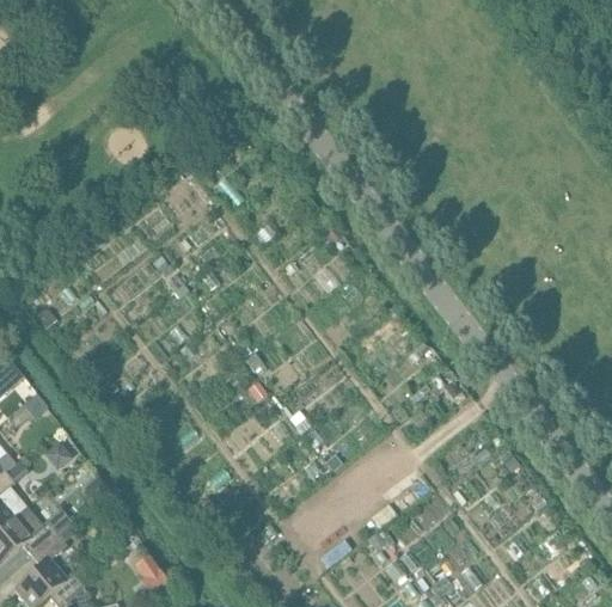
[(335,228),(328,233),(334,239),(340,234),(335,228)]
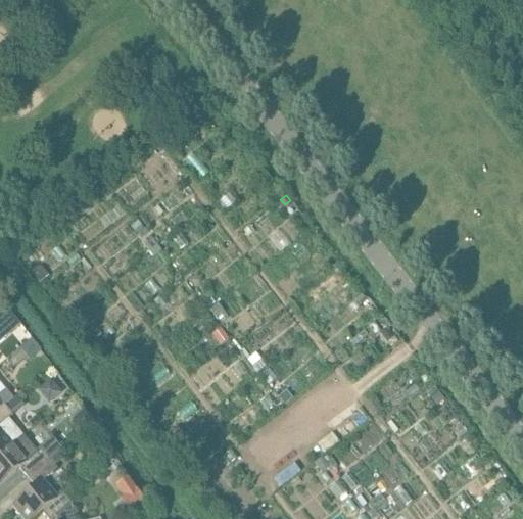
[(155,243),(149,247),(153,252),(159,247),(155,243)]
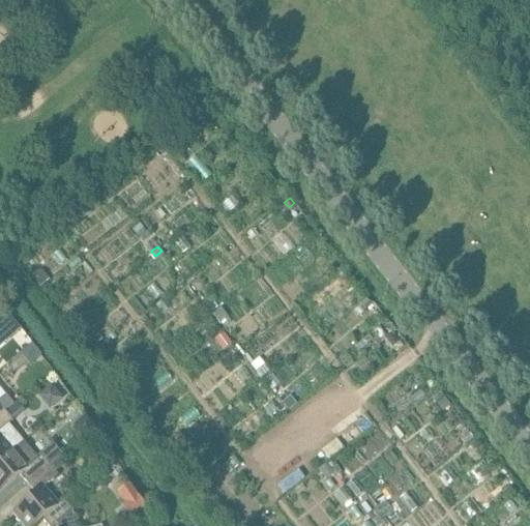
[(39,268),(32,273),(39,283),(47,276),(39,268)]
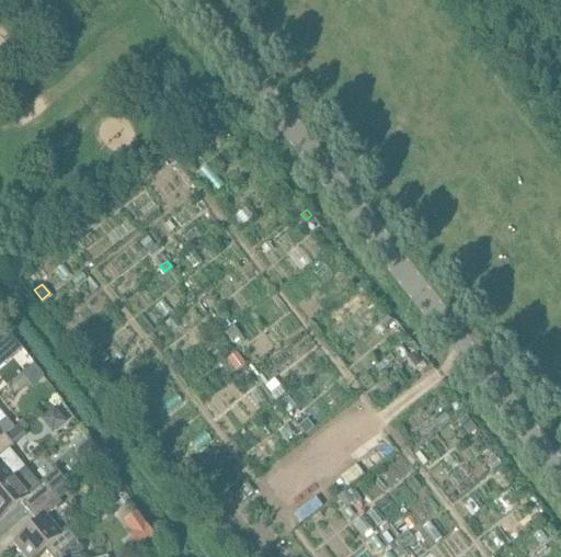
[(237,349),(227,356),(236,367),(245,360),(237,349)]
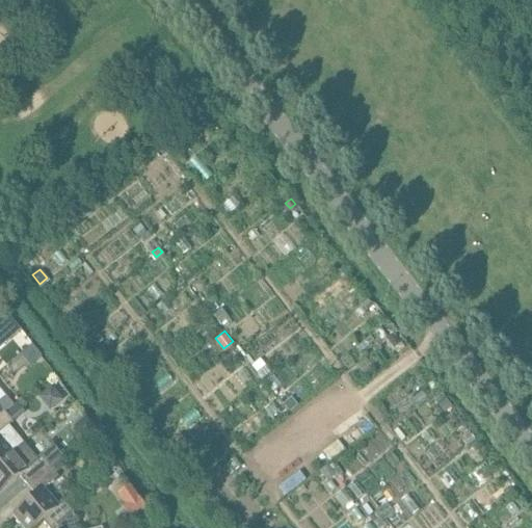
[(394,333),(388,337),(394,345),(400,341),(394,333)]
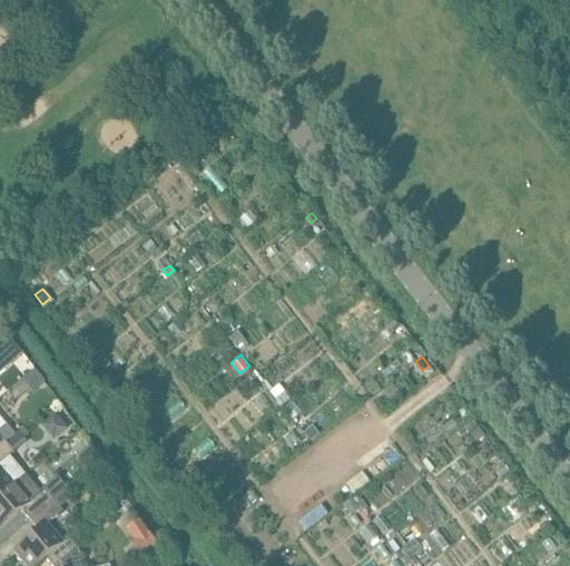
[(41,379),(32,369),(22,378),(31,388),(41,379)]
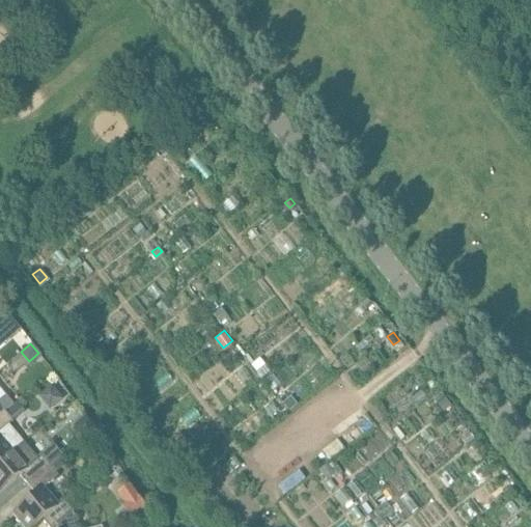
[(0,413),(5,409),(14,403),(5,392),(4,393),(0,396),(0,413)]
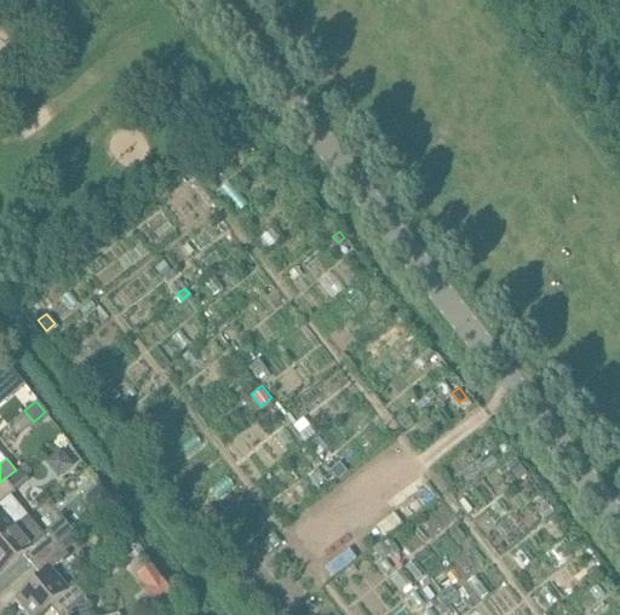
[(520,460),(512,466),(518,475),(526,470),(520,460)]
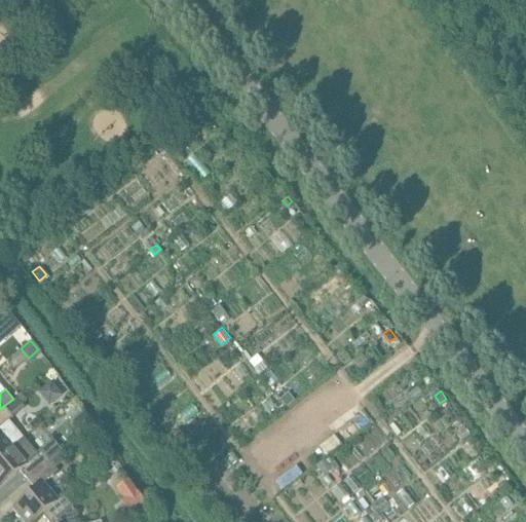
[(0,454),(22,436),(7,418),(12,414),(5,405),(0,409),(0,454)]
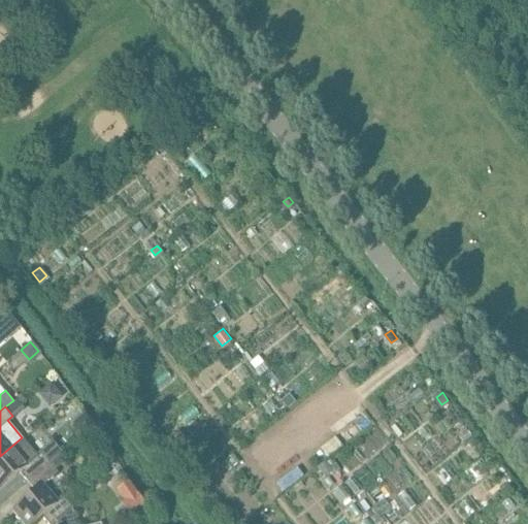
[(86,412),(73,421),(81,432),(94,423),(86,412)]
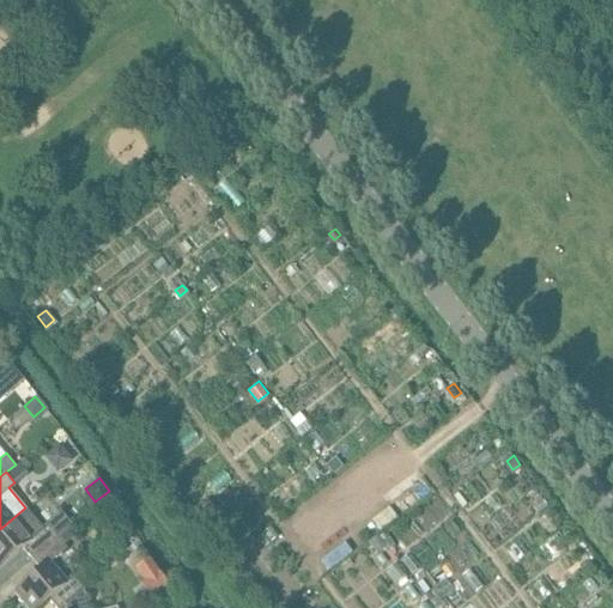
[(32,555),(58,534),(72,523),(61,509),(46,521),(48,524),(44,527),(26,506),(25,508),(0,529),(0,564),(23,546),(32,555)]
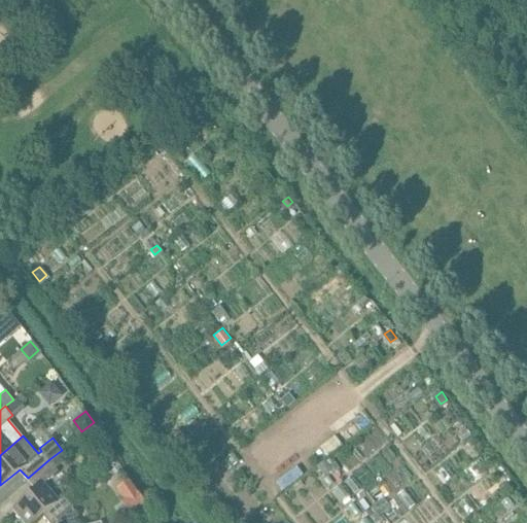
[(335,458),(329,462),(334,469),(340,465),(335,458)]
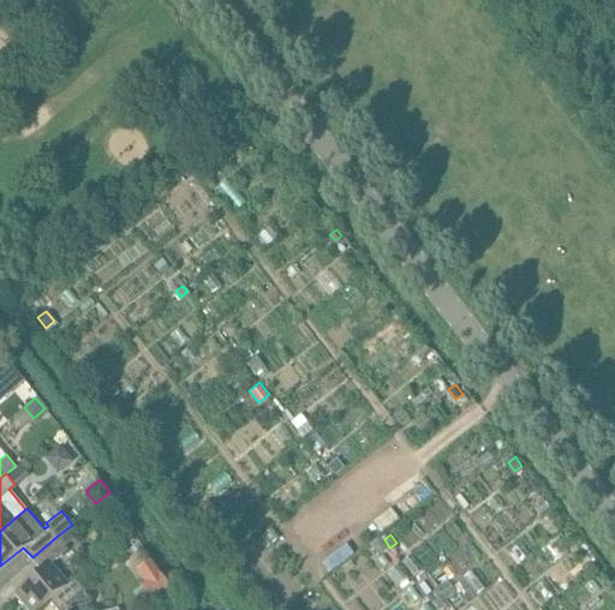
[(30,609),(34,609),(48,598),(67,582),(67,581),(51,561),(67,546),(58,536),(33,557),(41,568),(15,591),(30,609)]
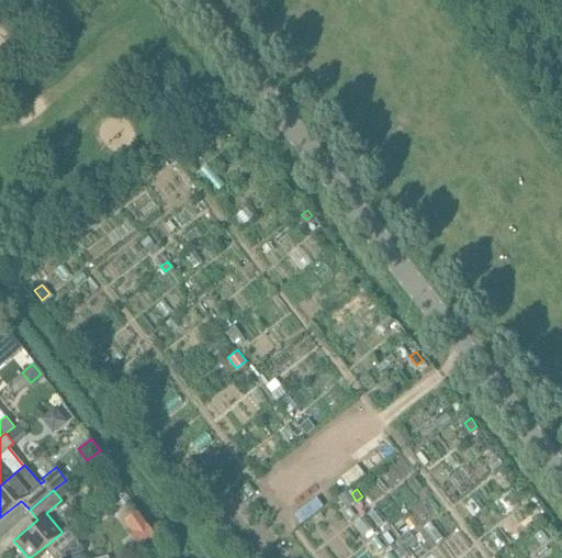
[(68,527),(62,532),(62,533),(44,547),(53,557),(58,551),(62,556),(62,557),(83,557),(79,544),(76,545),(72,540),(76,537),(68,527)]
